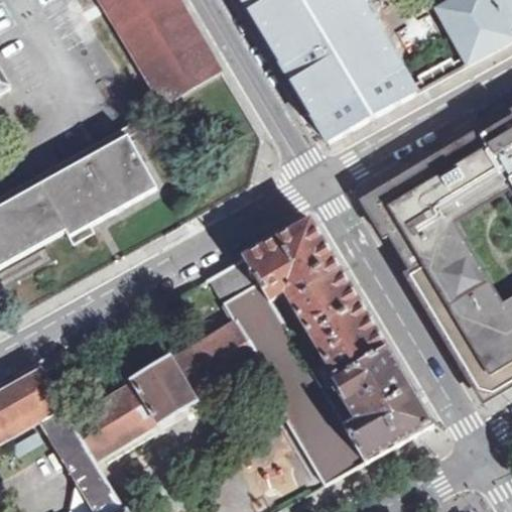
[(98,0),(160,102),(217,68),(175,0),(98,0)]
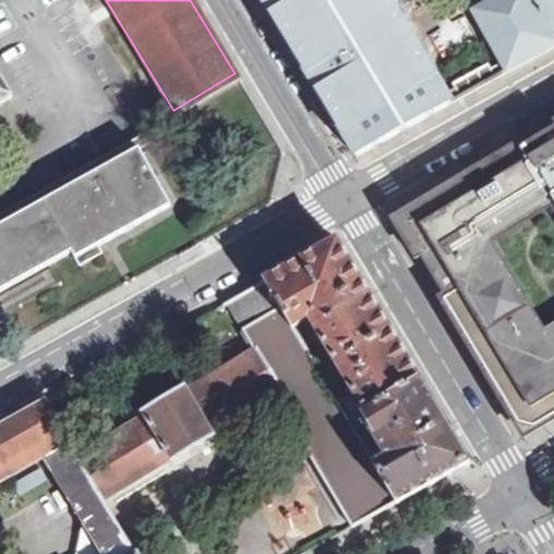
[(260,0),(352,153),(447,99),(387,0),(260,0)]
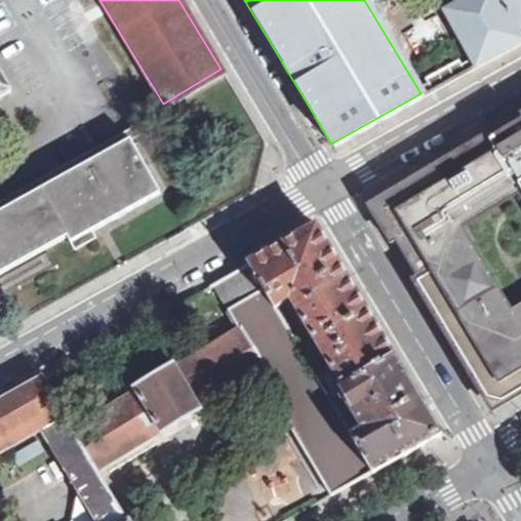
[(451,0),(440,6),(473,65),(520,37),(520,0),(451,0)]
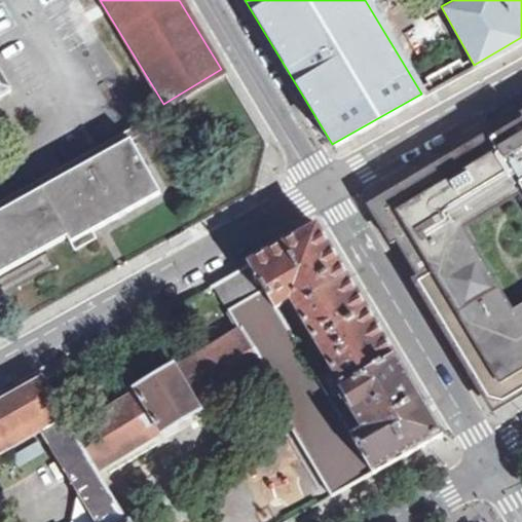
[(423,75),(431,88),(463,70),(456,58),(423,75)]
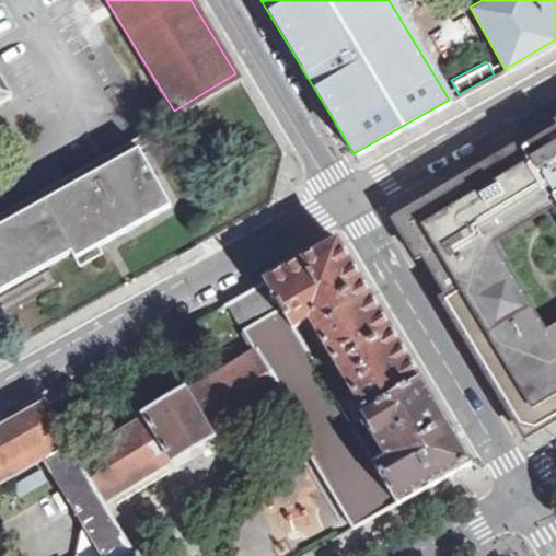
[(523,429),(555,409),(555,128),(554,125),(396,218),(523,429)]
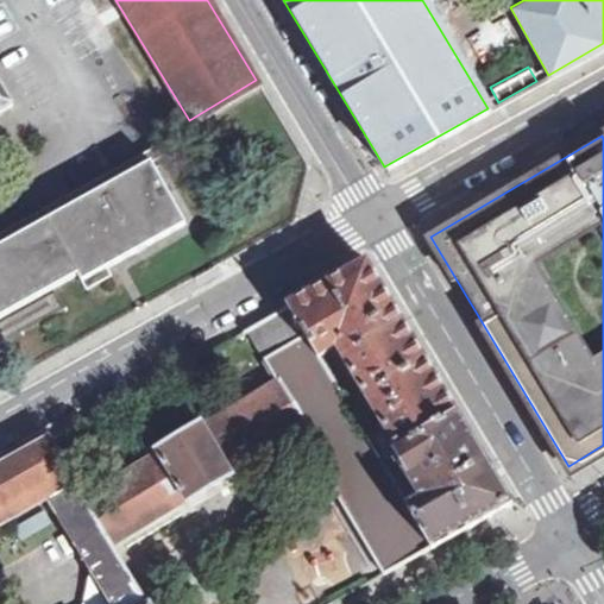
[(148,158),(0,240),(0,312),(75,270),(79,278),(182,220),(148,158)]
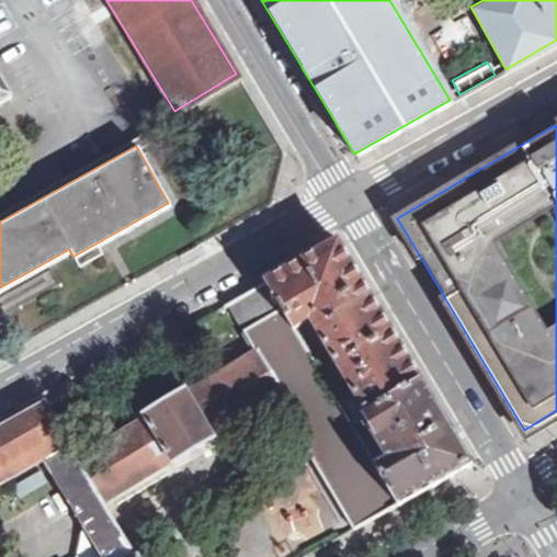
[(336,238),(262,280),(291,328),(307,318),(313,327),(370,293),(355,271),(336,238)]
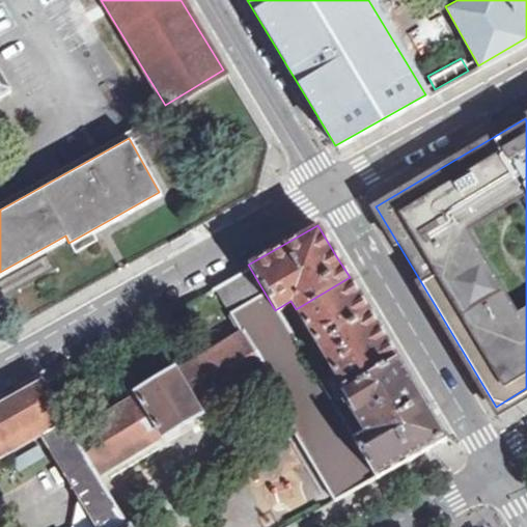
[(183,230),(166,240),(169,245),(186,236),(183,230)]
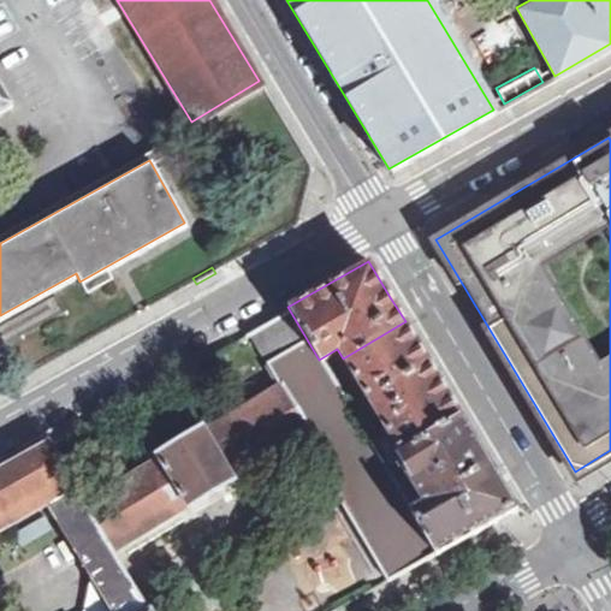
[(156,455),(82,500),(110,547),(116,545),(114,541),(126,534),(128,537),(155,520),(154,517),(167,510),(168,512),(185,502),(187,505),(205,494),(203,493),(213,487),(214,488),(232,478),(230,475),(247,464),(245,463),(259,455),(260,457),(292,438),(294,439),(301,440),(303,440),(312,456),(313,455),(321,468),(320,469),(338,500),(340,500),(348,512),(346,514),(366,546),(367,545),(375,558),(373,559),(385,577),(433,551),(409,510),(393,484),(381,464),(367,439),(357,423),(340,396),(330,377),(319,360),(288,307),(247,330),(266,363),(267,362),(272,369),(271,371),(272,372),(273,372),(277,379),(276,379),(277,381),(202,427),(201,423),(182,435),(183,437),(175,442),(173,440),(155,452),(156,455)]
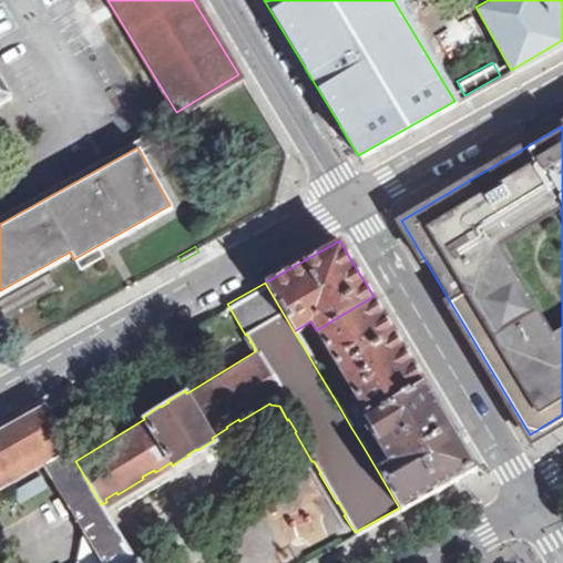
[(374,296),(316,330),(338,368),(396,334),(374,296)]
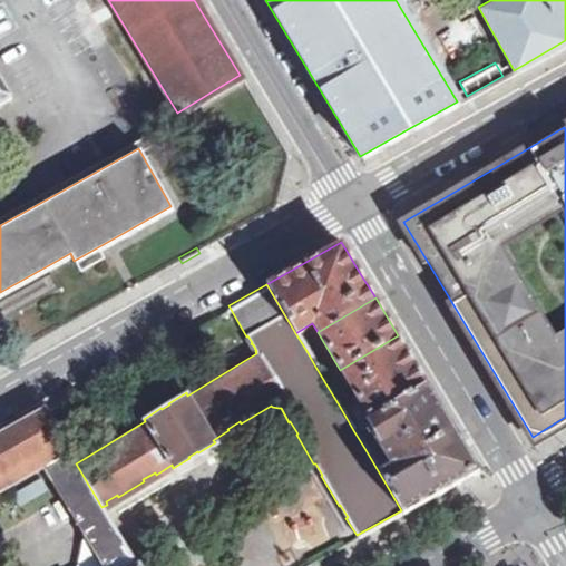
[(398,335),(340,370),(348,383),(355,397),(340,407),(353,430),(426,384),(405,348),(398,335)]
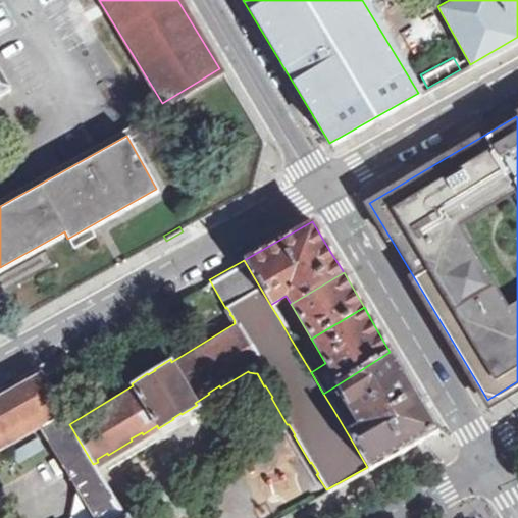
[(286,316),(279,319),(289,335),(295,331),(286,316)]
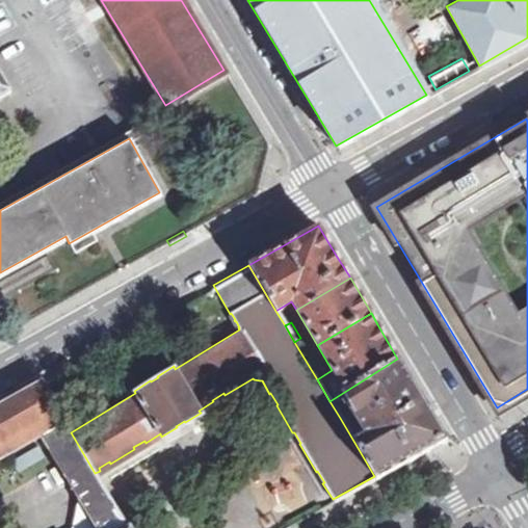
[(324,358),(309,366),(317,379),(332,370),(324,358)]
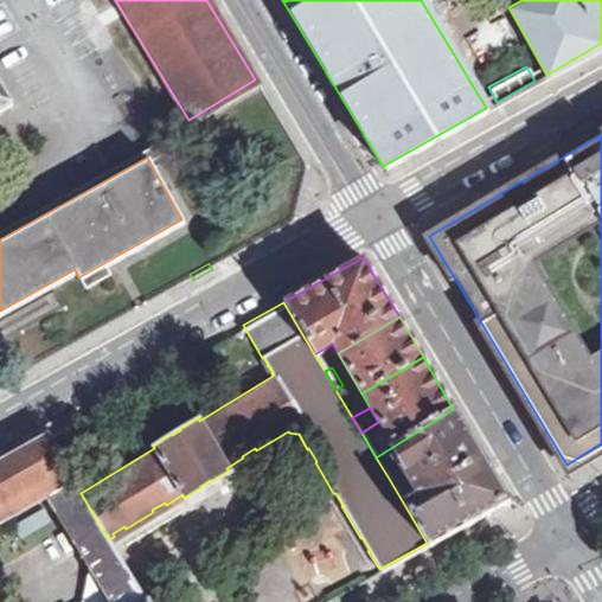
[(453,409),(376,458),(388,476),(394,473),(399,469),(415,495),(408,499),(403,503),(427,543),(507,499),(479,452),(453,409)]
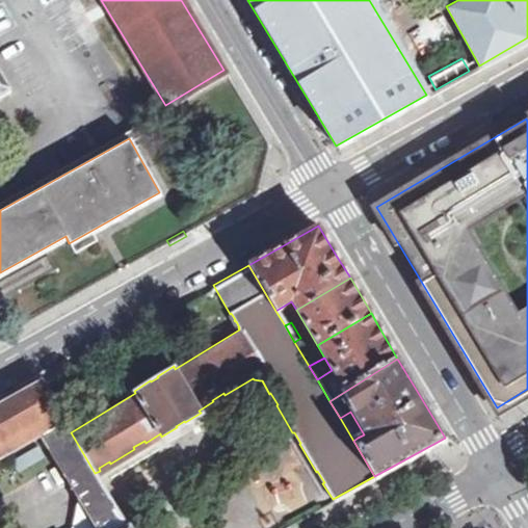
[(96,527),(122,527),(127,525),(95,473),(71,432),(40,380),(0,402),(0,452),(38,431),(96,527)]
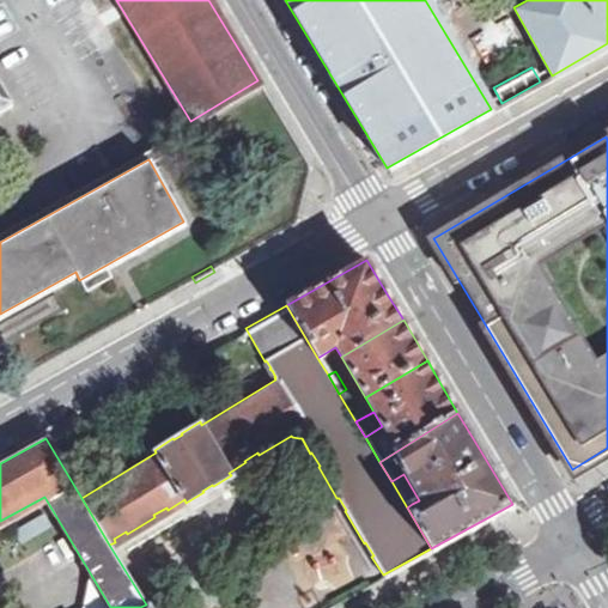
[(412,504),(397,478),(391,481),(407,508),(412,504)]
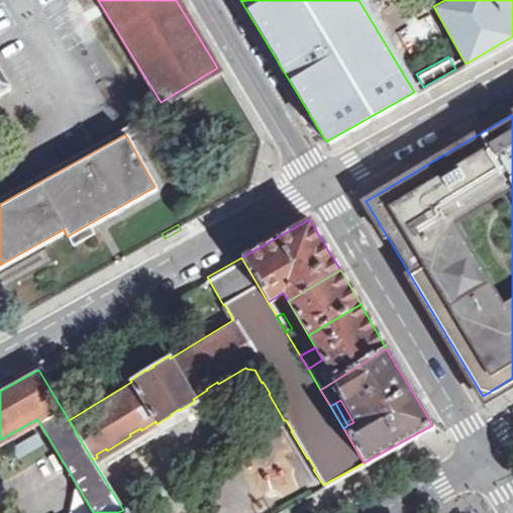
All buildings are outlined.
